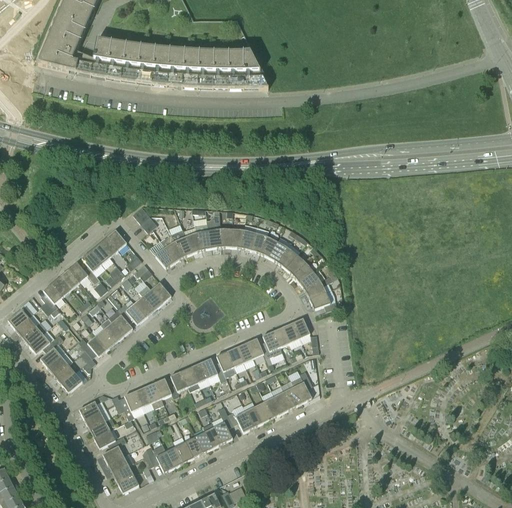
[(105,78),(136,82),(145,84),(172,86),(182,87),(196,88),(221,89),(260,88),(268,88),(253,58),(251,54),(213,53),(168,51),(137,47),(96,41),(92,58),(75,52),(82,36),(97,0),(64,0),(37,63),(43,65),(69,71),(78,73),(89,75),(105,78)]
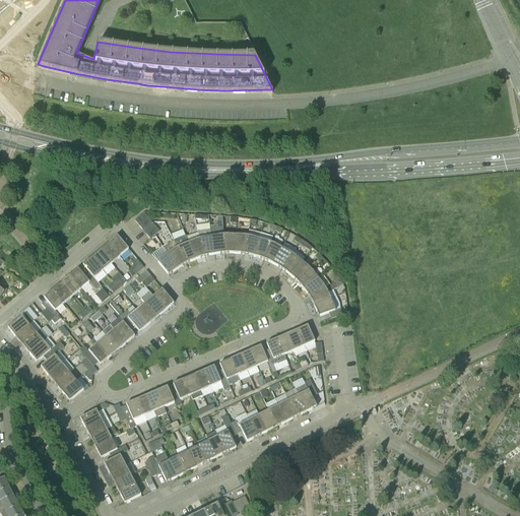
[(139,222),(148,214),(144,210),(135,217),(139,222)]
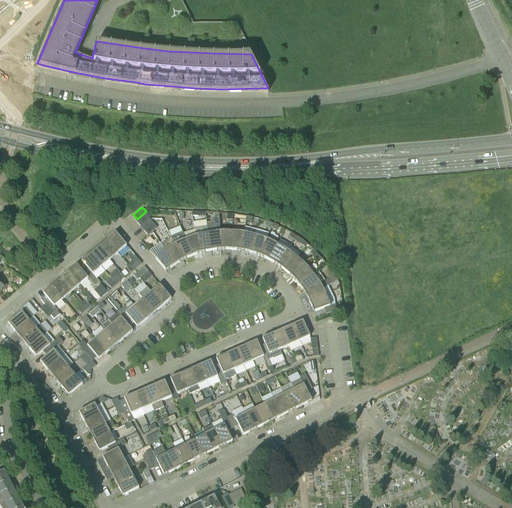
[(194,216),(207,216),(207,207),(195,207),(194,216)]
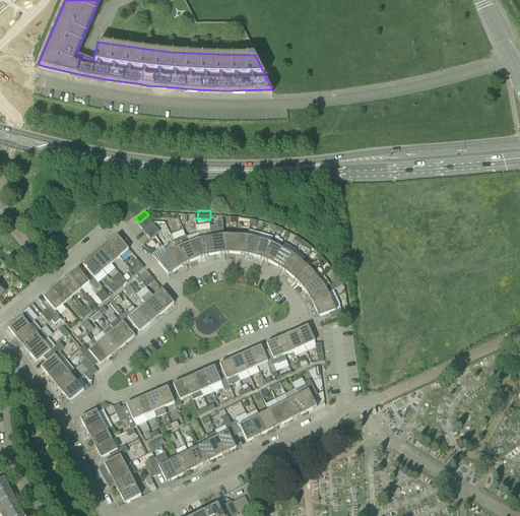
[(148,214),(139,222),(143,227),(152,218),(148,214)]
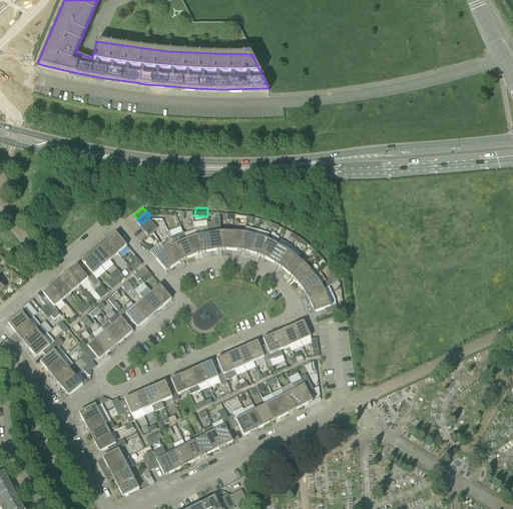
[(150,215),(141,223),(144,227),(153,220),(150,215)]
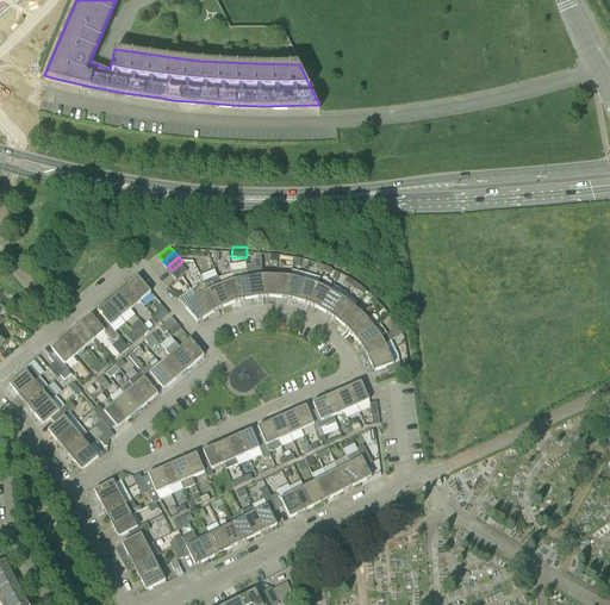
[(247,257),(232,259),(234,269),(248,267),(247,257)]
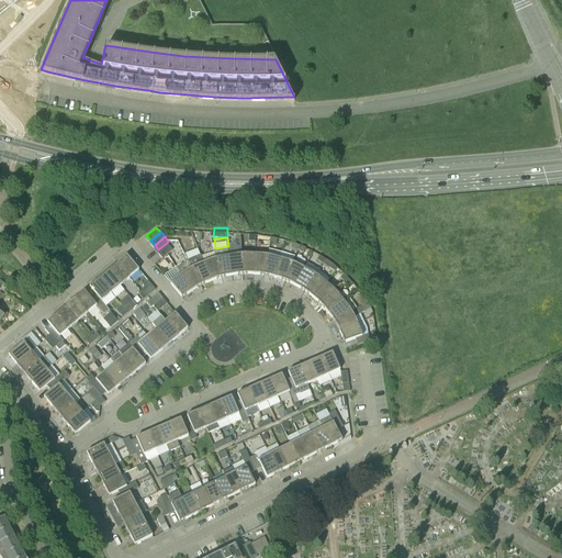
[(168,242),(158,249),(163,255),(172,246),(168,242)]
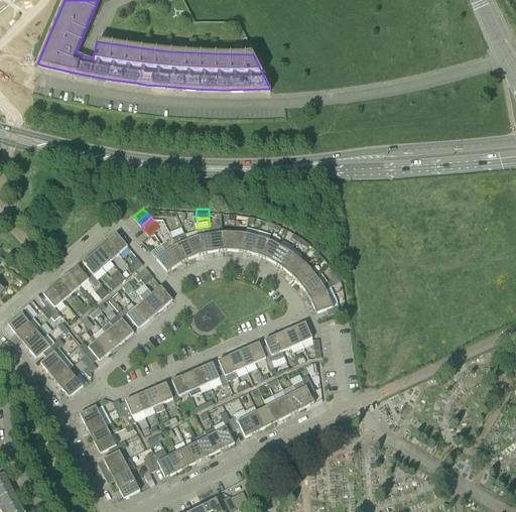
[(199,252),(202,252),(198,234),(196,226),(183,230),(184,231),(192,255),(199,252)]
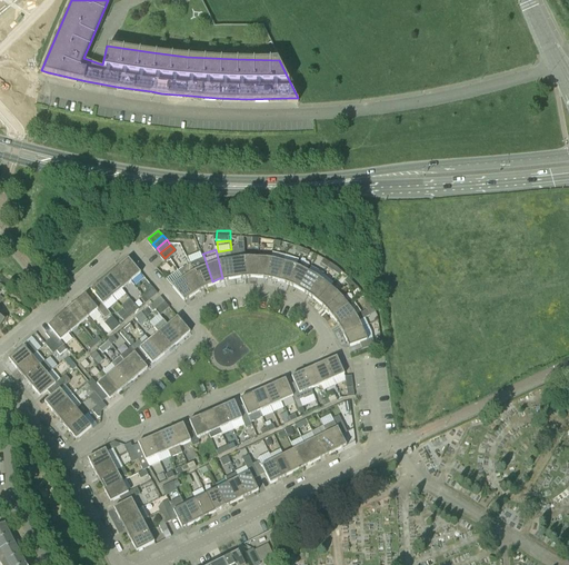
[(241,274),(245,274),(243,254),(240,254),(230,256),(233,276),(241,274)]
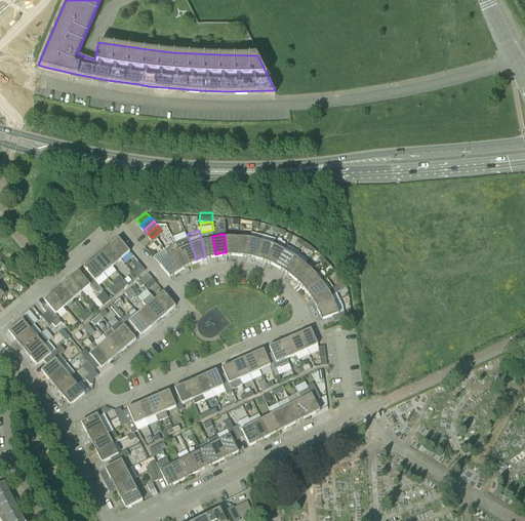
[(231,252),(235,252),(236,234),(230,234),(225,234),(226,252),(231,252)]
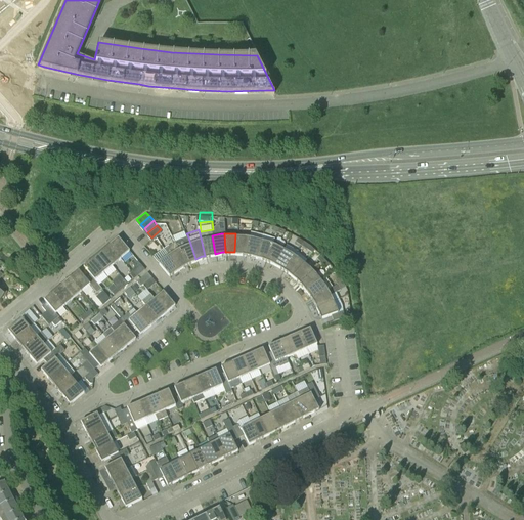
[(243,253),(246,253),(248,234),(245,234),(235,233),(234,252),(243,253)]
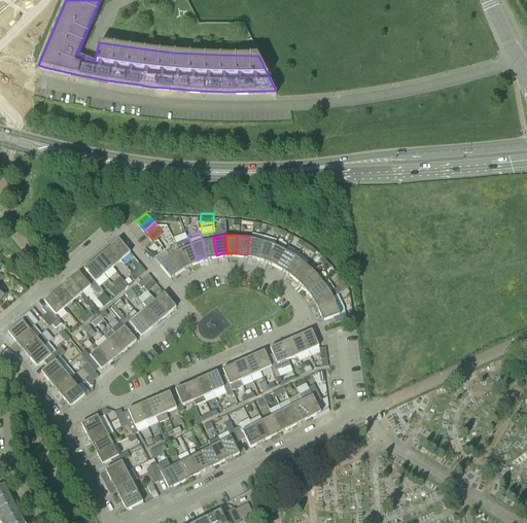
[(121,256),(130,249),(118,236),(110,243),(121,256)]
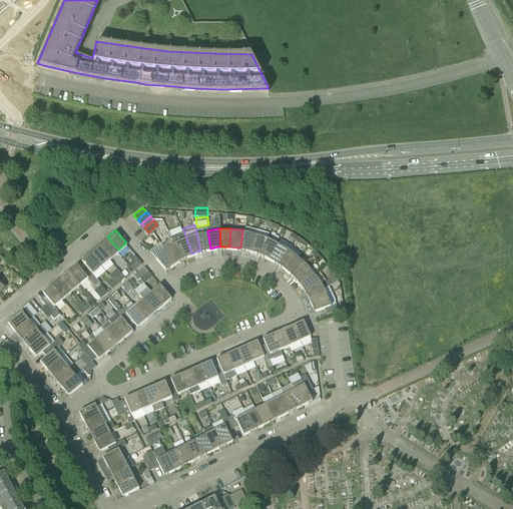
[(187,256),(191,253),(183,229),(174,232),(171,234),(182,258),(187,256)]
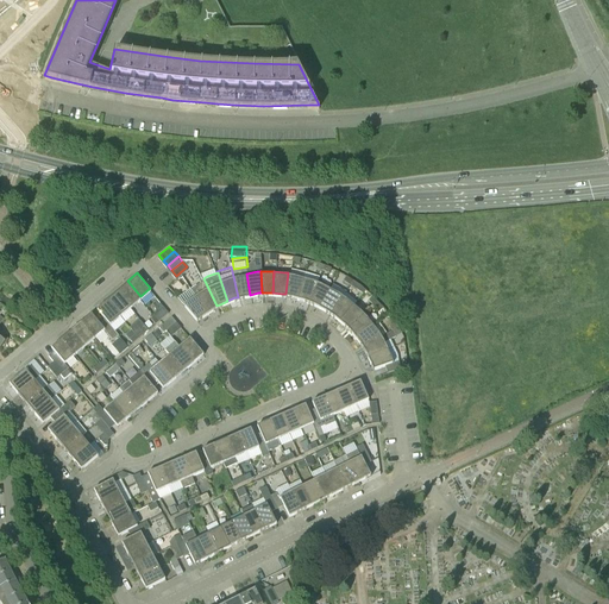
[(292,295),(296,296),(302,276),(295,274),(288,272),(286,294),(292,295)]
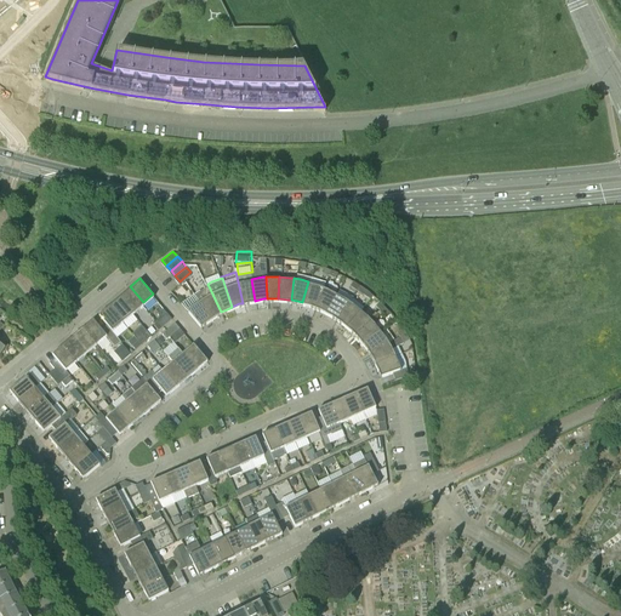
[(249,301),(255,301),(251,279),(244,280),(238,281),(243,303),(249,301)]
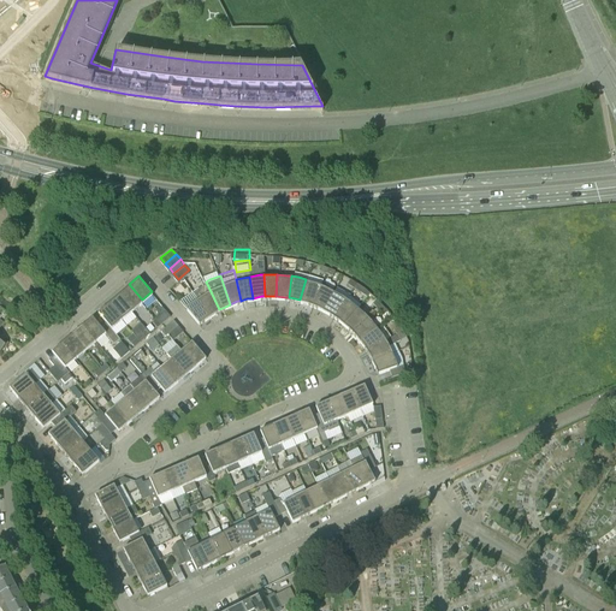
[(308,302),(311,303),(319,283),(315,282),(306,279),(300,300),(308,302)]
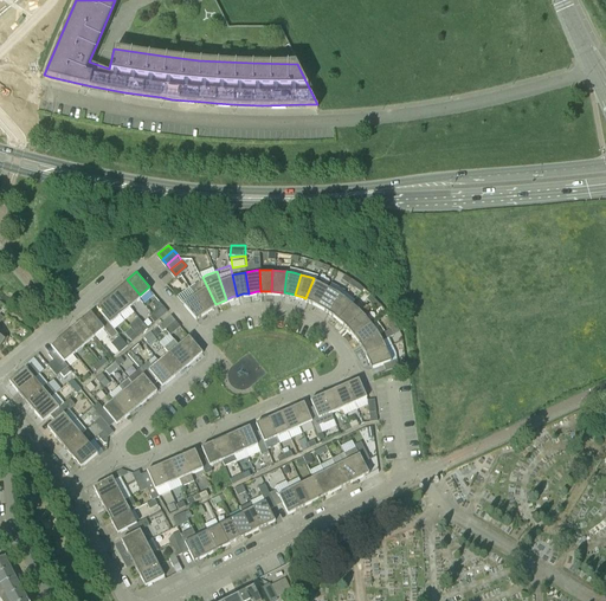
[(212,307),(216,304),(202,277),(189,284),(195,292),(193,293),(205,310),(212,307)]
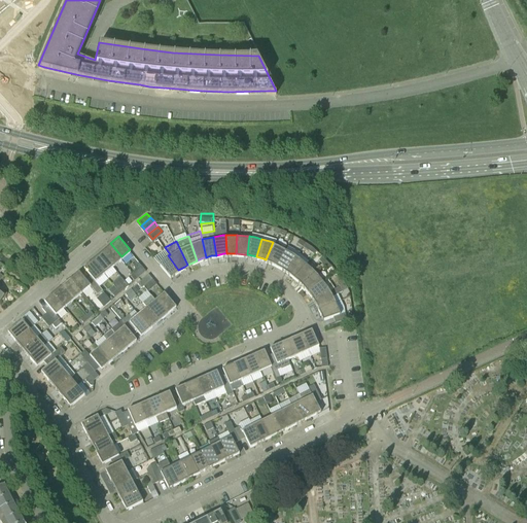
[(309,249),(312,245),(307,241),(303,245),(309,249)]
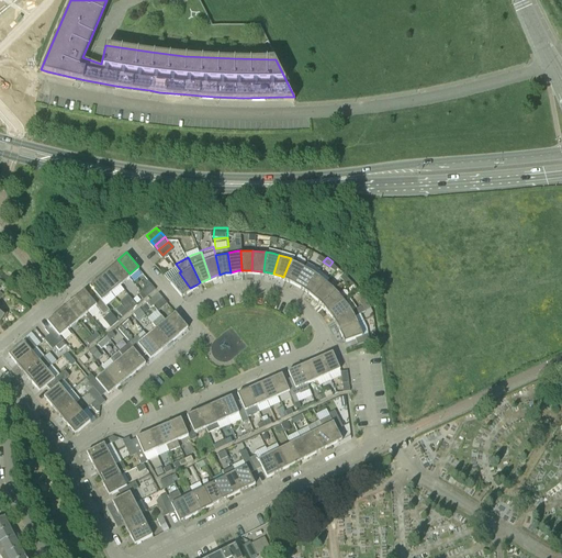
[(290,279),(294,281),(304,264),(296,260),(291,258),(283,277),(290,279)]
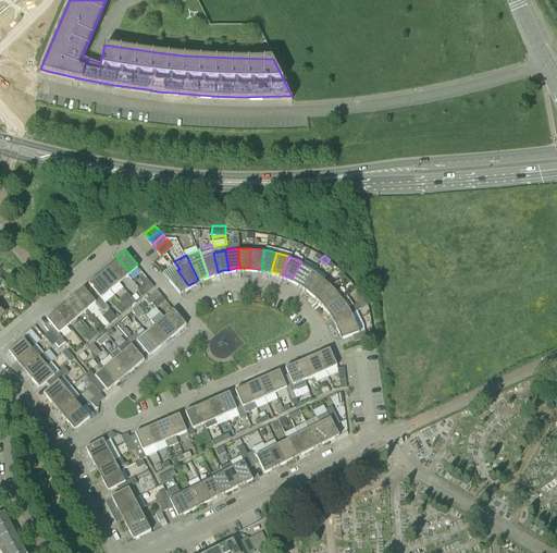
[(120,279),(128,271),(116,257),(107,265),(120,279)]
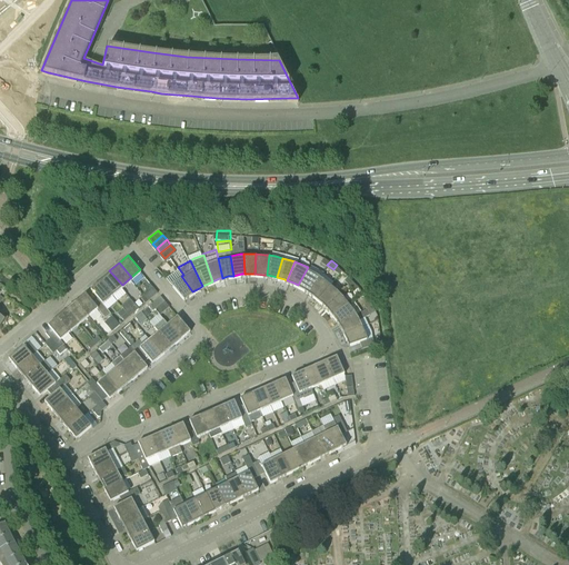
[(305,288),(308,291),(319,275),(316,271),(308,267),(298,285),(305,288)]
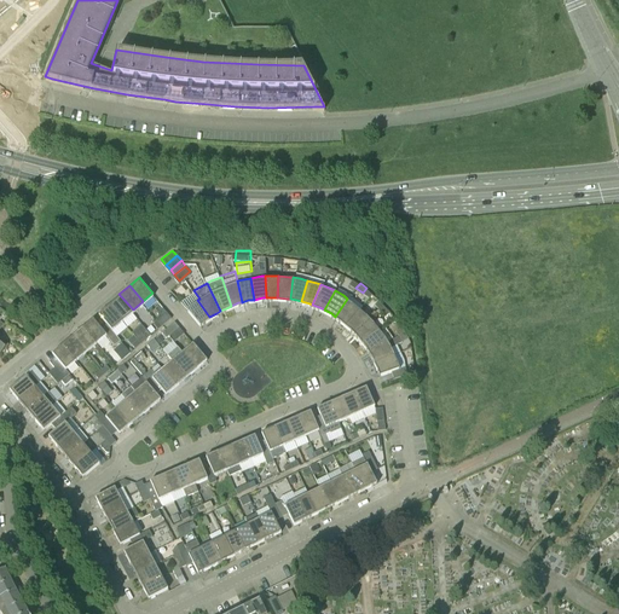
[(340,319),(345,323),(358,306),(363,301),(352,293),(347,299),(335,317),(340,319)]
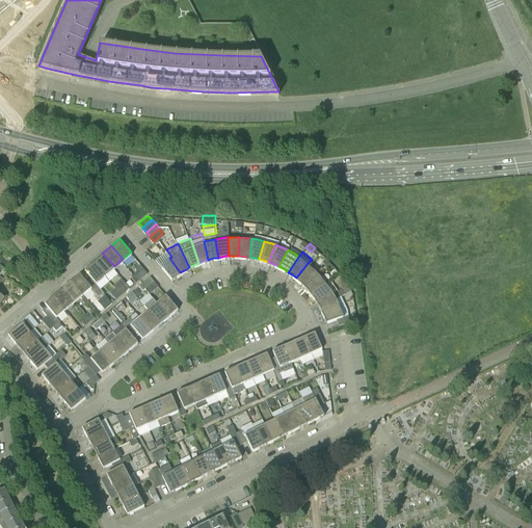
[(105,273),(114,266),(102,253),(94,260),(105,273)]
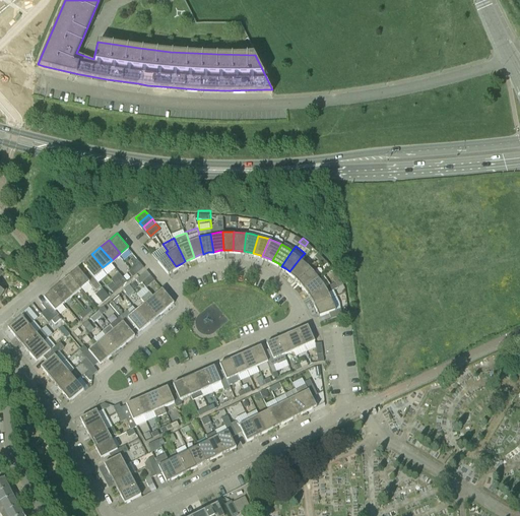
[(173,269),(176,266),(166,252),(160,255),(156,258),(169,272),(173,269)]
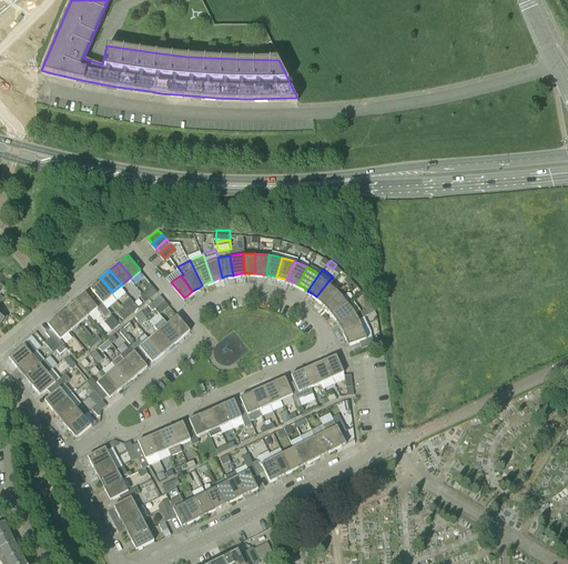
[(103,301),(112,292),(100,278),(91,286),(98,294),(103,301)]
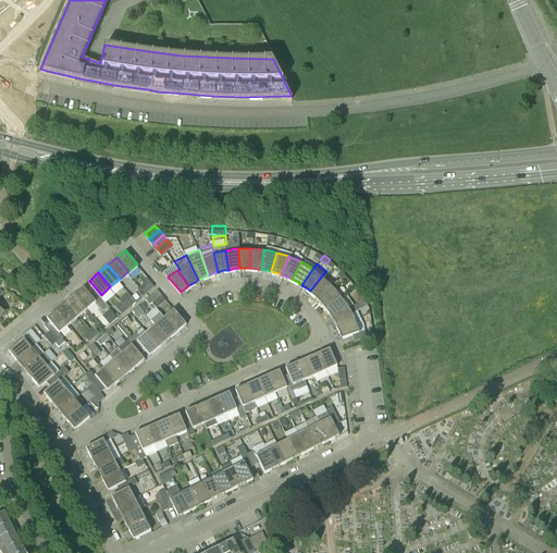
[(316,295),(319,298),(333,285),(330,282),(322,275),(310,291),(316,295)]
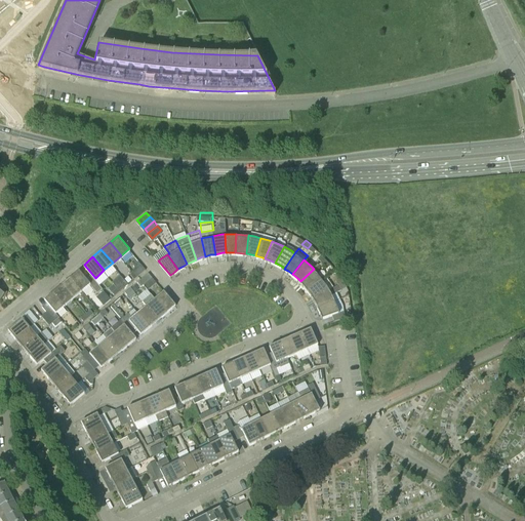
[(136,267),(133,269),(137,274),(139,272),(146,267),(140,262),(136,267)]
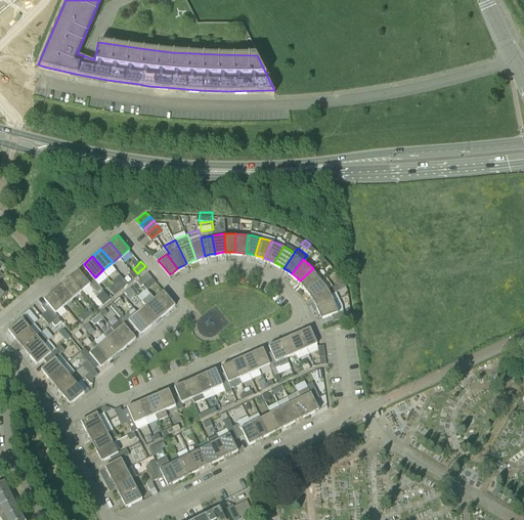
[(97,290),(101,286),(95,277),(90,271),(85,275),(79,267),(70,275),(81,289),(90,282),(97,290)]
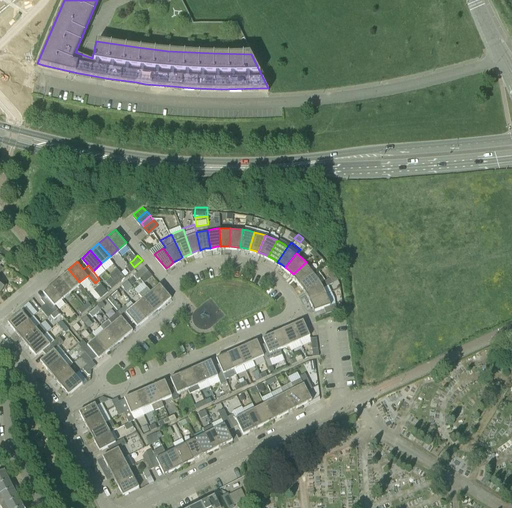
[(296,278),(299,282),(313,271),(309,265),(306,262),(293,274),(296,278)]
